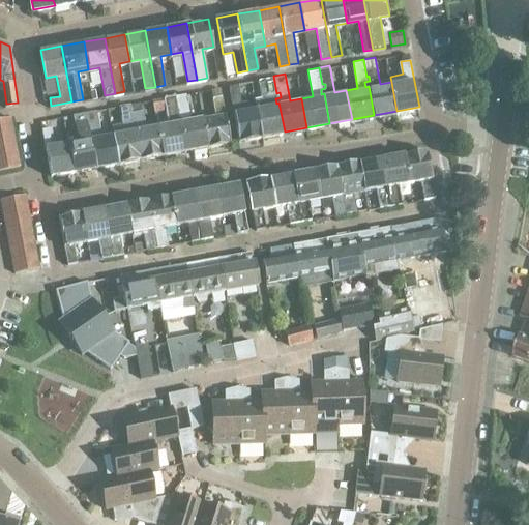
[(266,106),(256,107),(261,136),(285,132),(278,103),(276,104),(275,98),(281,97),(280,92),(276,93),(273,76),(259,79),(262,96),(264,96),(266,106)]
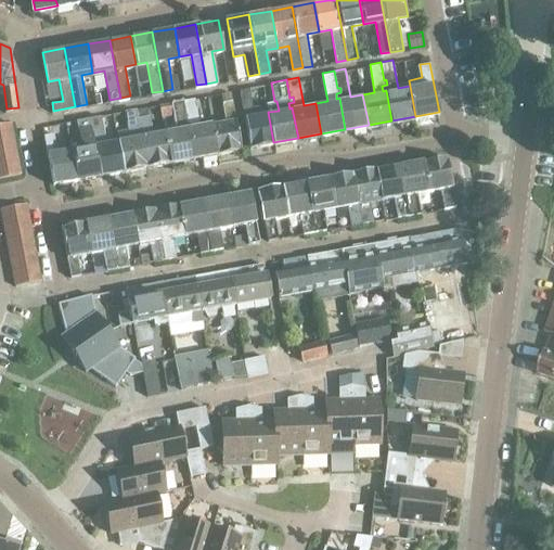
[(273,142),(268,112),(255,115),(249,87),(240,88),(250,146),(273,142)]
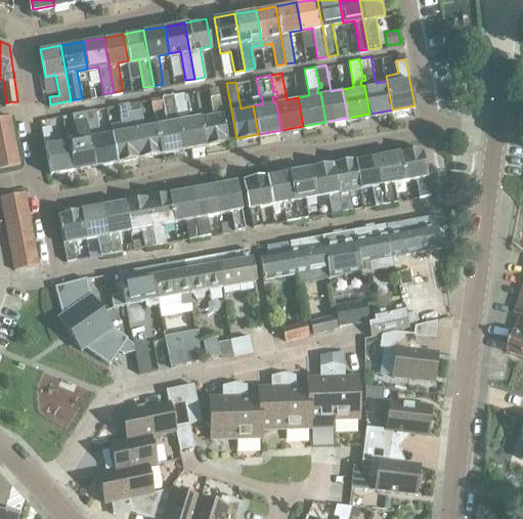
[(214,113),(201,116),(206,144),(229,140),(219,85),(209,86),(214,113)]
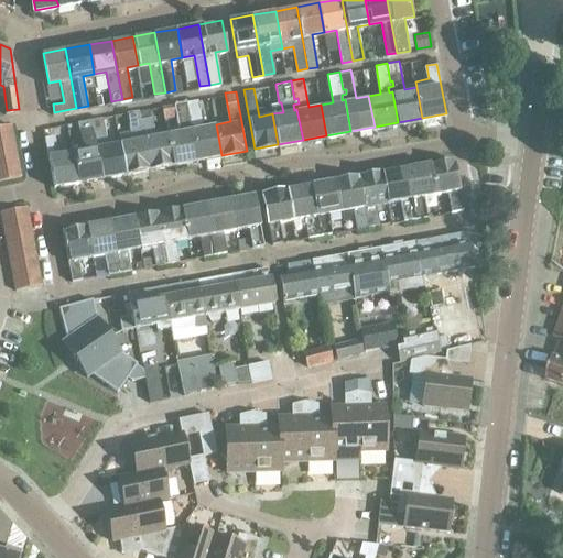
[(198,98),(186,100),(198,160),(222,155),(216,124),(204,127),(198,98)]
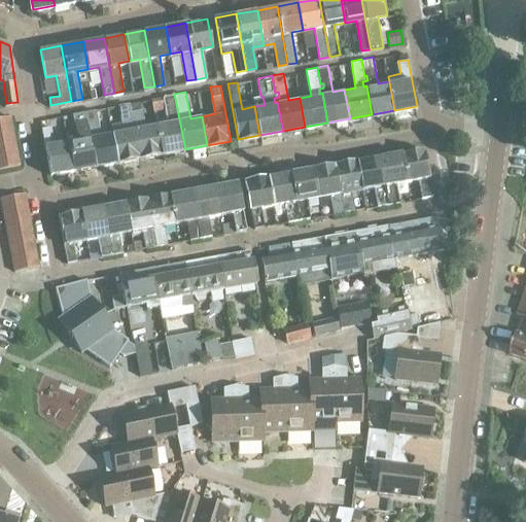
[(169,123),(158,125),(163,153),(185,149),(174,94),(164,96),(169,123)]
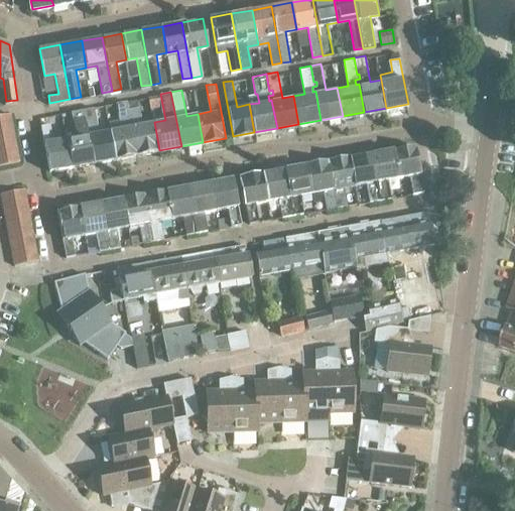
[(122,128),(111,130),(116,158),(137,154),(132,126),(134,126),(134,122),(128,123),(127,118),(130,117),(129,108),(127,100),(117,102),(122,128)]
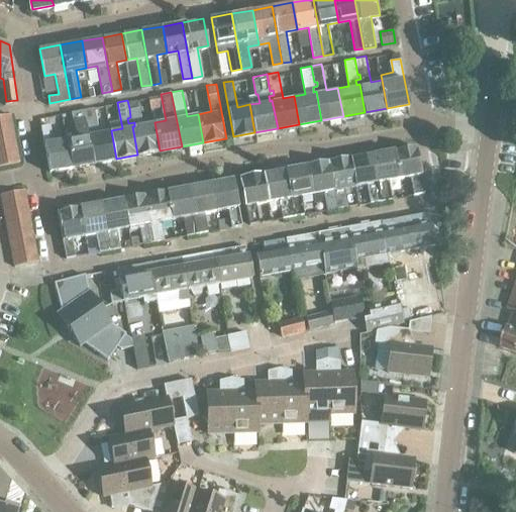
[(95,106),(84,108),(88,125),(85,126),(85,130),(91,129),(92,134),(89,134),(94,163),(116,159),(111,130),(100,132),(95,106)]
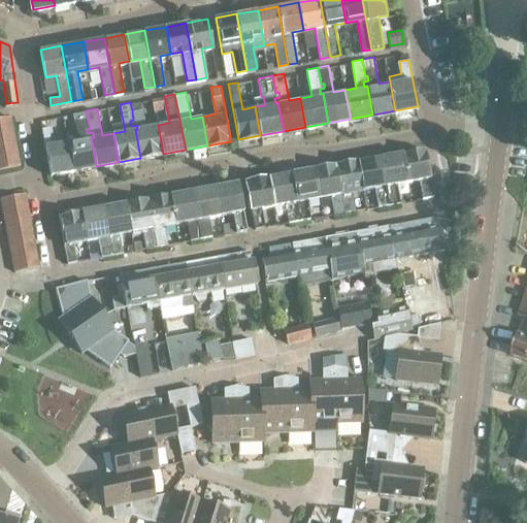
[(142,108),(132,110),(133,120),(130,121),(131,126),(137,125),(137,129),(135,129),(140,158),(163,154),(158,125),(146,127),(142,108)]
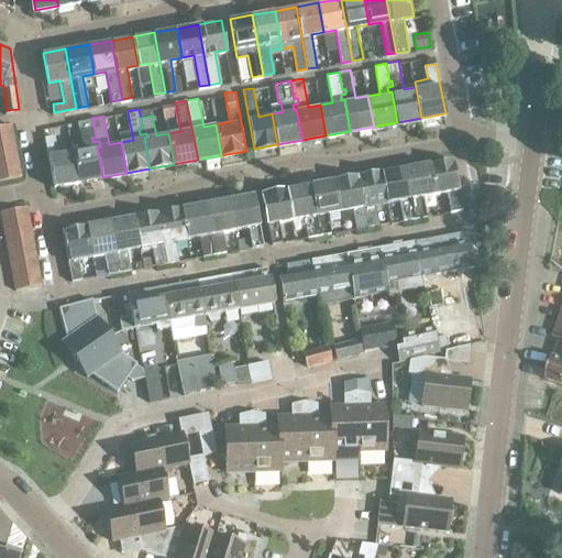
[(96,137),(91,118),(80,120),(86,149),(74,151),(79,182),(102,177),(97,146),(100,146),(99,141),(92,142),(92,138),(96,137)]
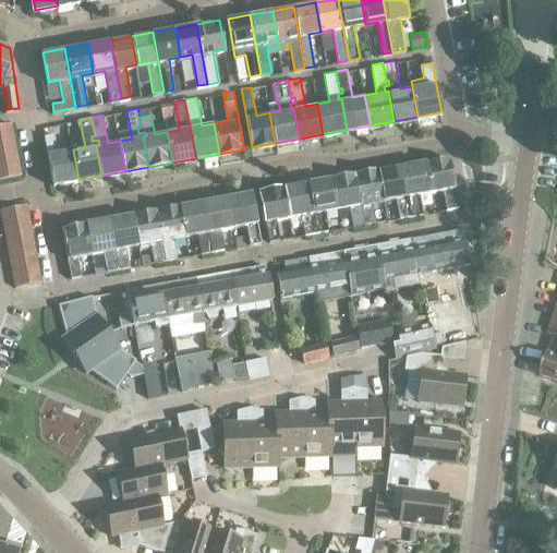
[(0,122),(0,135),(14,133),(12,120),(0,122)]
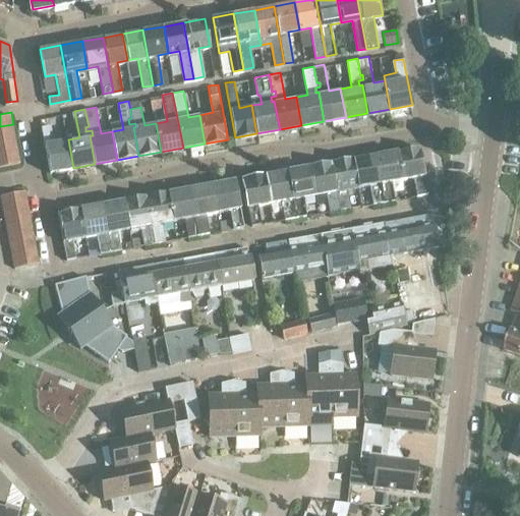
[(73,168),(68,139),(54,141),(51,123),(42,125),(51,172),(73,168)]
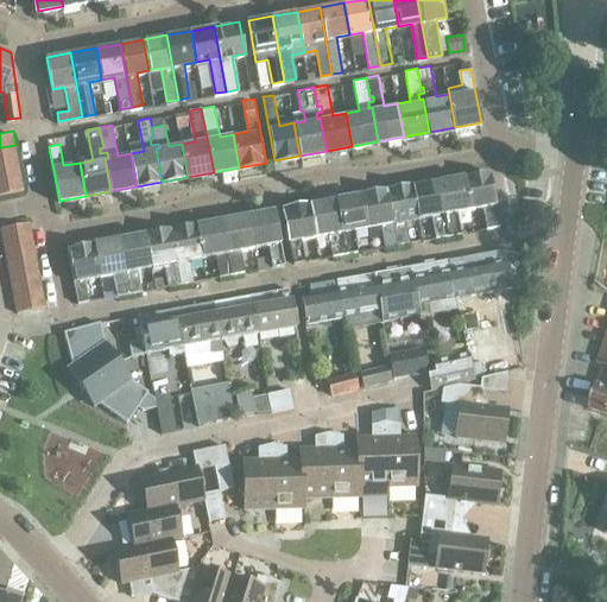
[(0,147),(0,163),(18,159),(16,145),(0,147)]
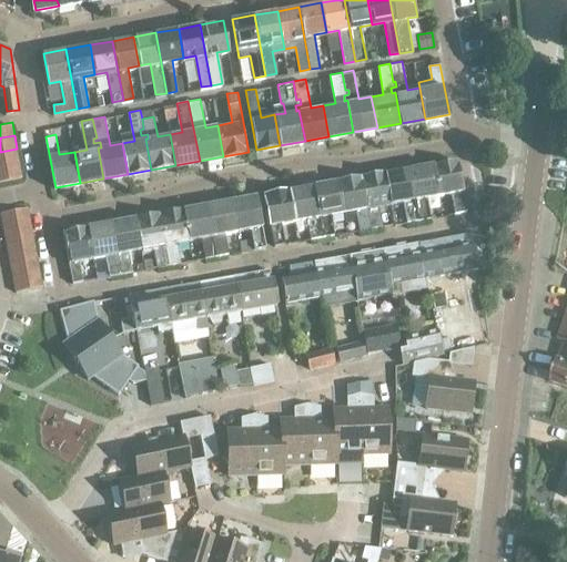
[(0,152),(0,165),(20,162),(17,149),(0,152)]
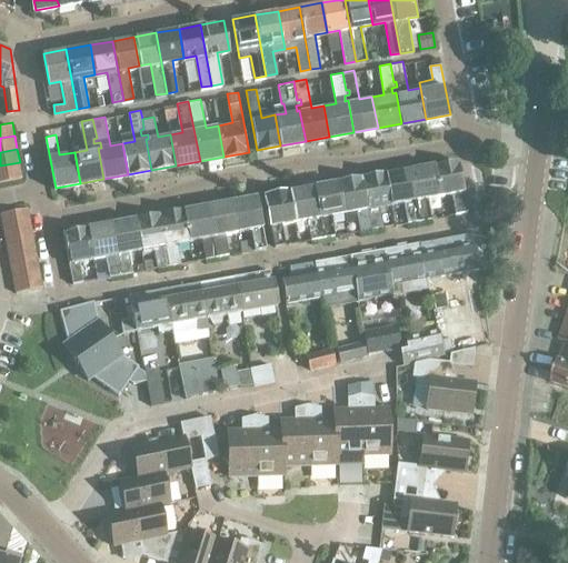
[(459,159),(434,163),(439,194),(452,192),(456,212),(468,210),(459,159)]
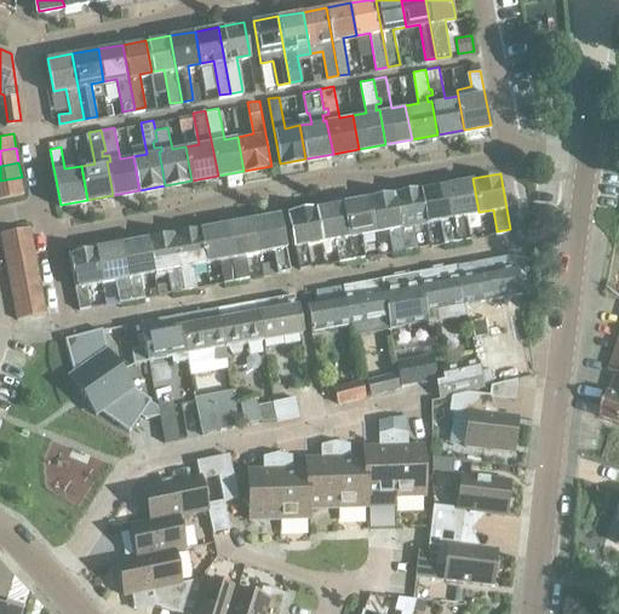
[(22,177),(0,181),(0,195),(24,191),(22,177)]
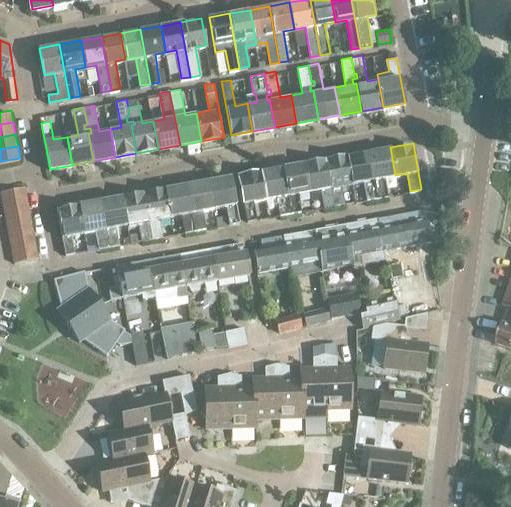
[(390,147),(368,151),(373,179),(376,178),(377,183),(372,184),(373,189),(375,189),(377,197),(388,195),(385,177),(395,175),(390,147)]
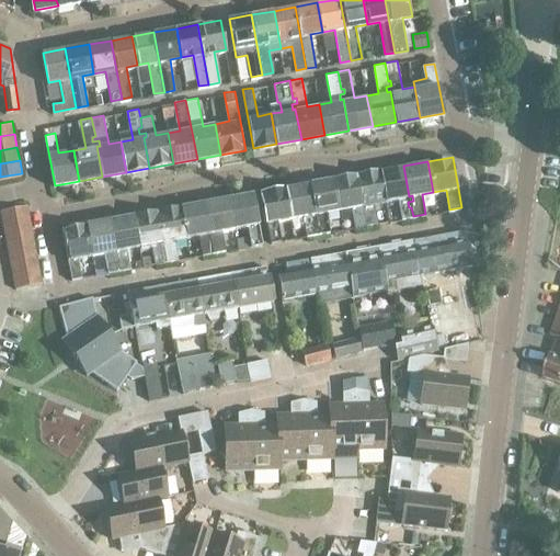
[(403,166),(380,170),(386,201),(399,199),(402,217),(413,216),(411,207),(409,207),(408,202),(413,201),(412,195),(409,196),(403,166)]
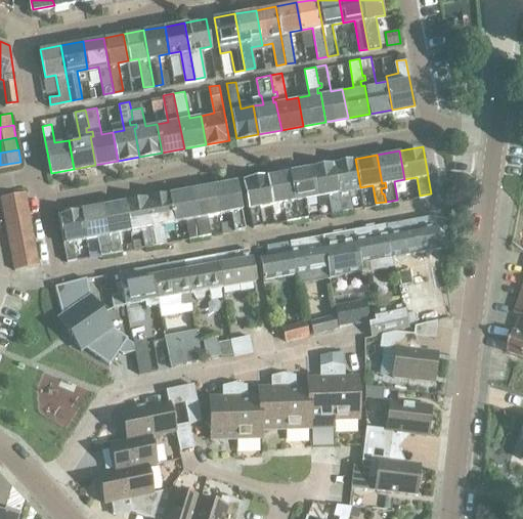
[(355,159),(334,163),(342,209),(352,207),(351,198),(349,188),(360,187),(355,159)]
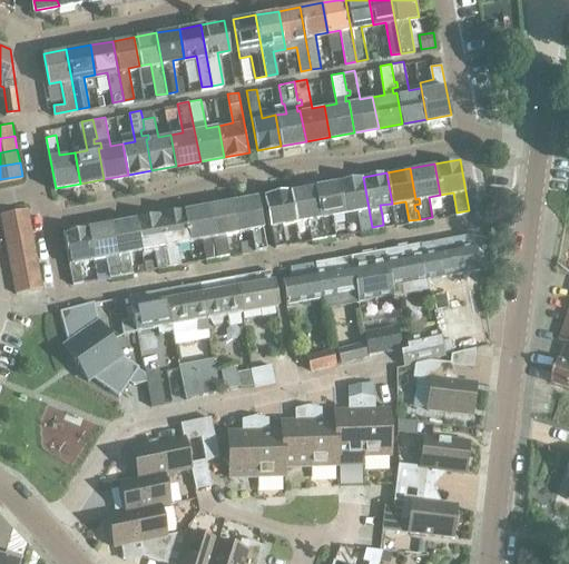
[(363,177),(339,180),(344,211),(356,209),(361,229),(372,227),(363,177)]
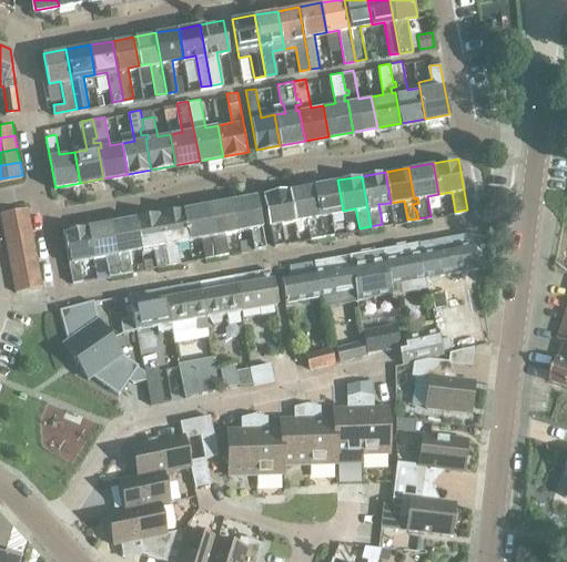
[(319,215),(322,215),(323,221),(317,222),(319,226),(321,226),(322,235),(334,233),(331,213),(343,211),(337,180),(313,184),(319,215)]
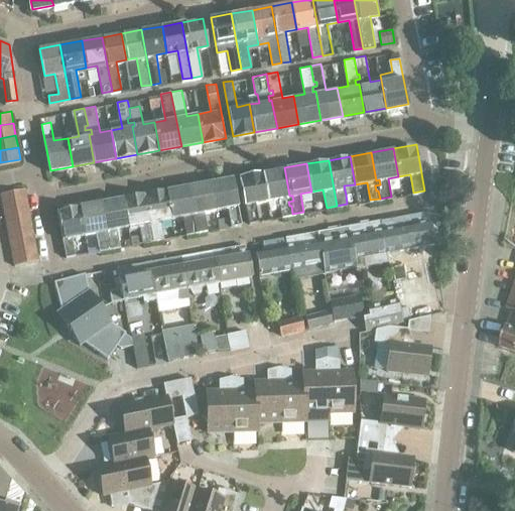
[(284,167),(262,171),(267,200),(279,198),(282,216),(292,214),(291,206),(289,206),(288,202),(293,201),(292,196),(289,196),(284,167)]
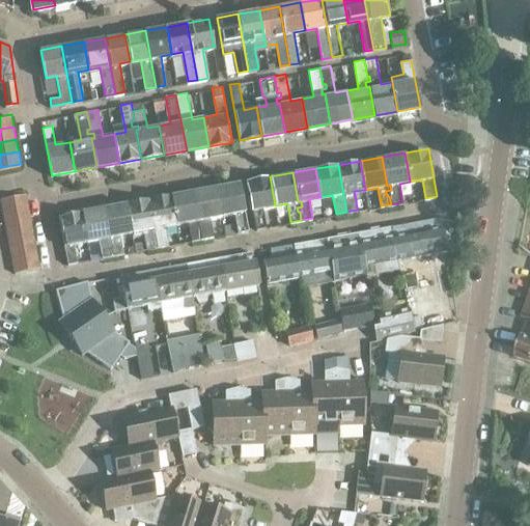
[(275,205),(270,176),(248,181),(256,227),(266,226),(262,208),(275,205)]
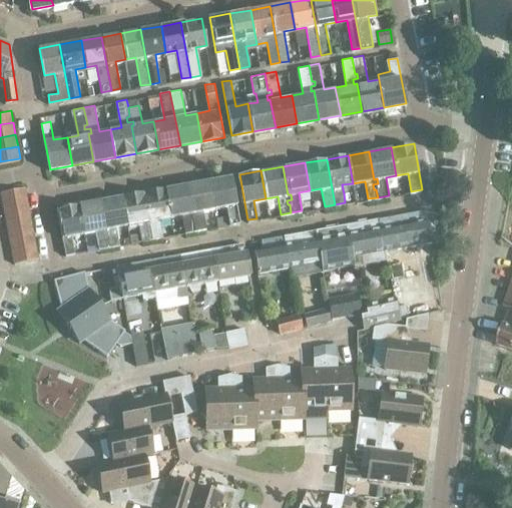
[(232,176),(211,180),(216,207),(228,205),(231,223),(240,221),(232,176)]
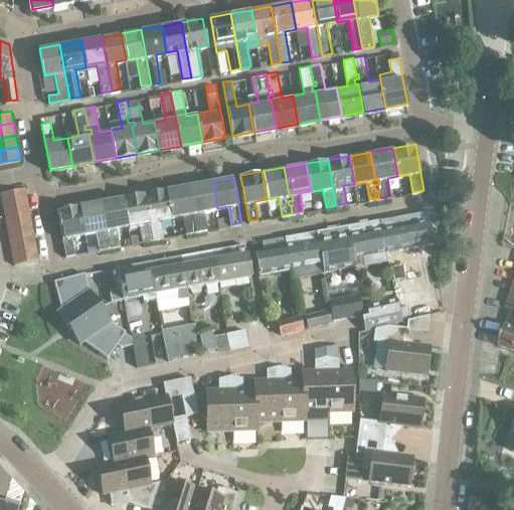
[(212,181),(189,185),(194,213),(192,213),(193,218),(198,217),(199,221),(196,222),(197,230),(208,228),(205,211),(217,208),(212,181)]
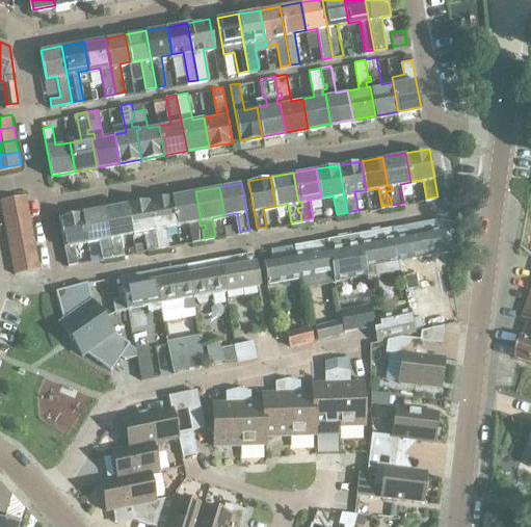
[(195,191),(174,195),(179,224),(190,221),(193,240),(204,238),(203,230),(206,229),(205,225),(200,226),(198,220),(201,220),(195,191)]
